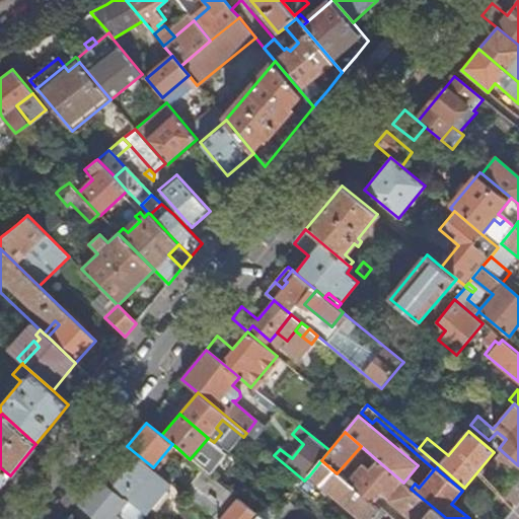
[(210,475),(228,453),(223,449),(223,450),(214,442),(208,438),(190,459),(204,470),(210,475)]
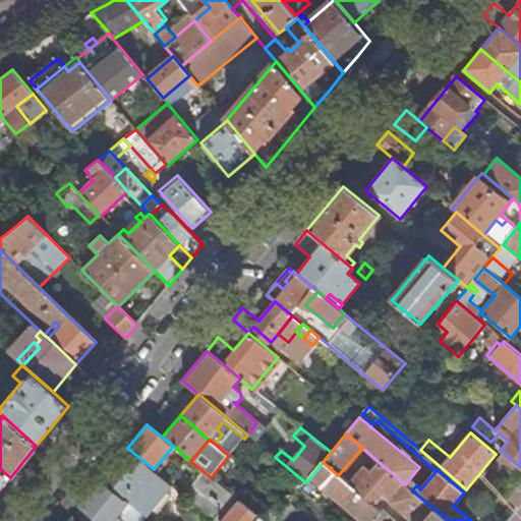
[(173,446),(154,469),(158,472),(177,449),(173,446)]
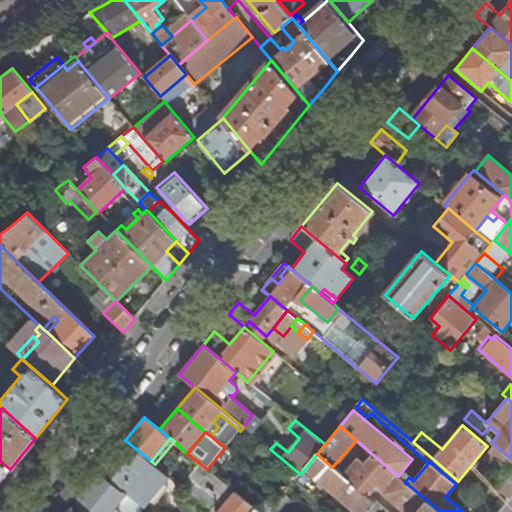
[(100,471),(144,508),(170,477),(155,464),(151,461),(125,440),(100,471)]
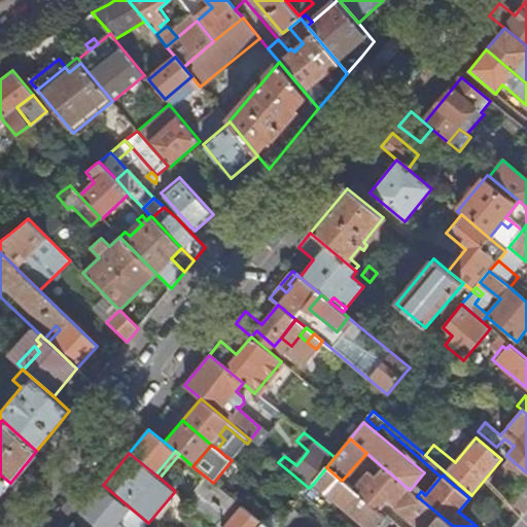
[(499,470),(520,487),(524,482),(526,478),(526,472),(510,458),(499,470)]
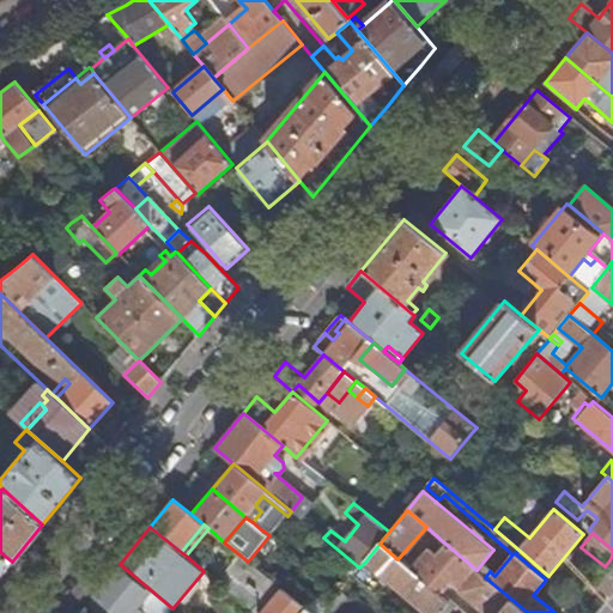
[(380,544),(365,562),(426,612),(439,612),(449,602),(442,595),(410,569),(398,559),(380,544)]
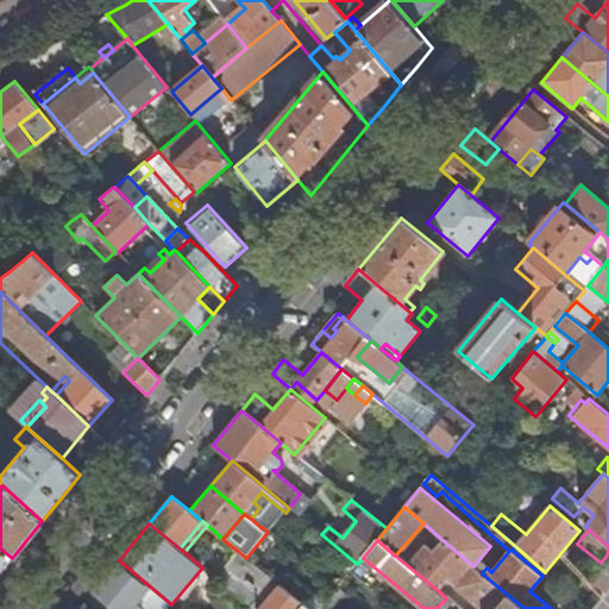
[(523,608),(496,585),(482,573),(478,570),(473,566),(443,540),(433,552),(425,545),(407,565),(439,591),(447,581),(481,608),(523,608)]
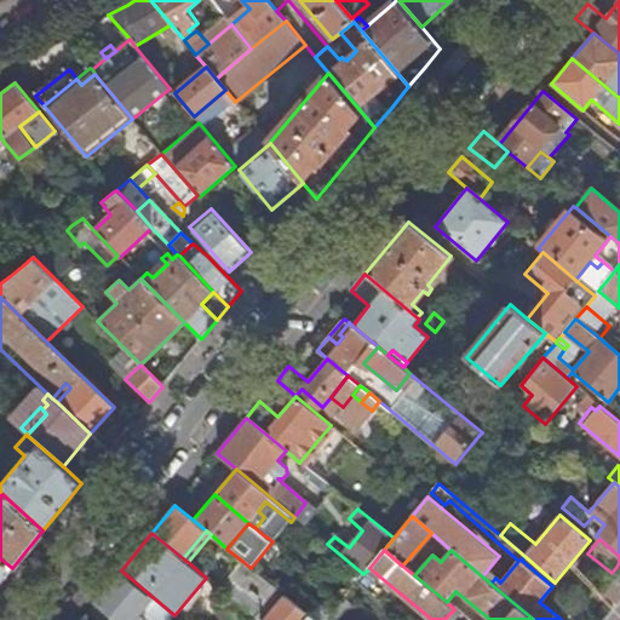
[(499,556),(482,577),(487,580),(503,560),(499,556)]
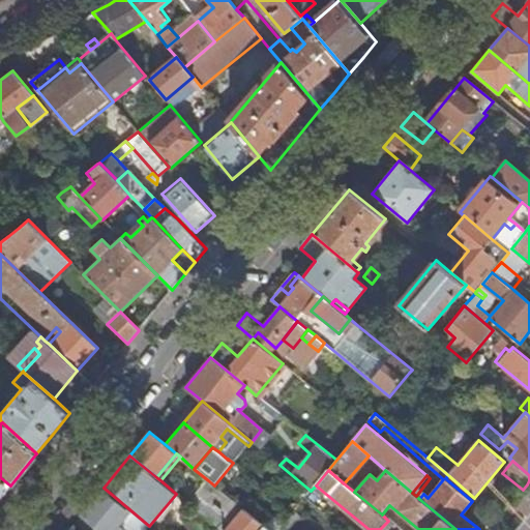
[(0,497),(10,486),(0,477),(0,497)]
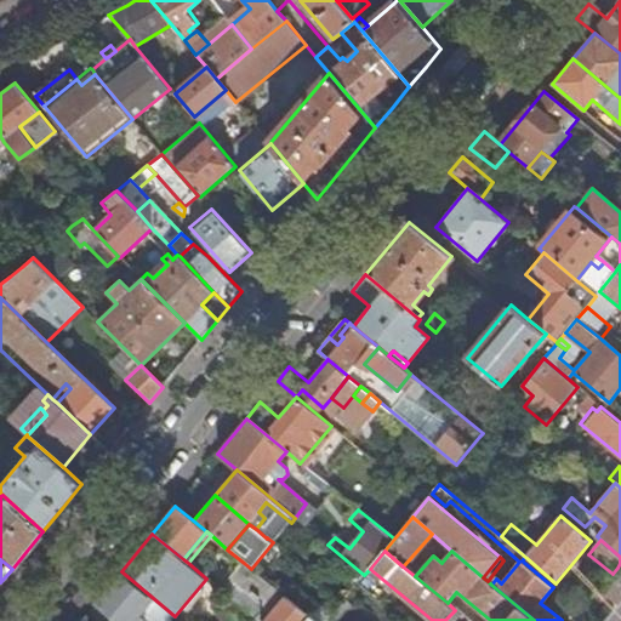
[(314,620),(251,569),(244,563),(231,577),(266,608),(265,609),(271,614),(265,620),(314,620)]
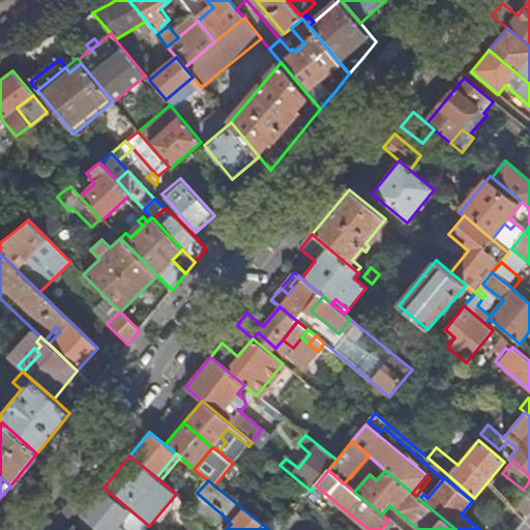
[(81,516),(98,529),(150,529),(152,528),(149,526),(104,488),(81,516)]
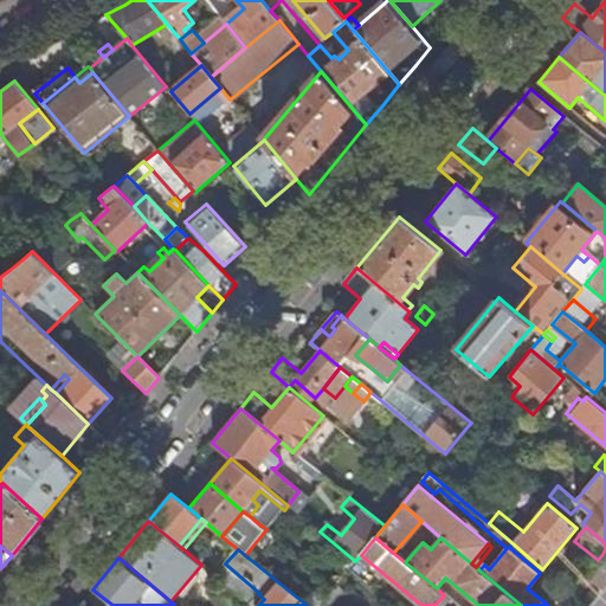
All buildings are outlined.
